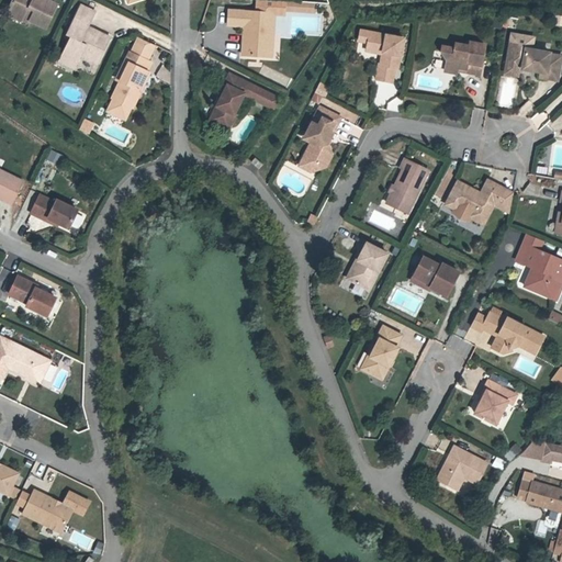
[(45,27),(56,4),(47,0),(12,0),(9,9),(22,15),(20,19),(30,23),(30,21),(45,27)]
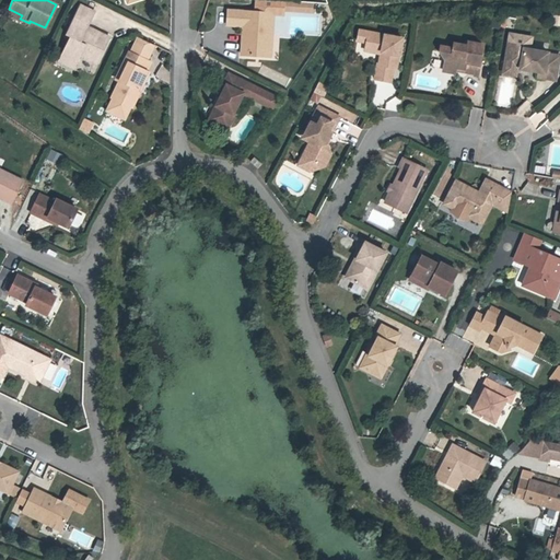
[(96,63),(109,38),(88,27),(94,12),(80,6),(66,35),(70,37),(60,56),(76,63),(80,55),(96,63)]
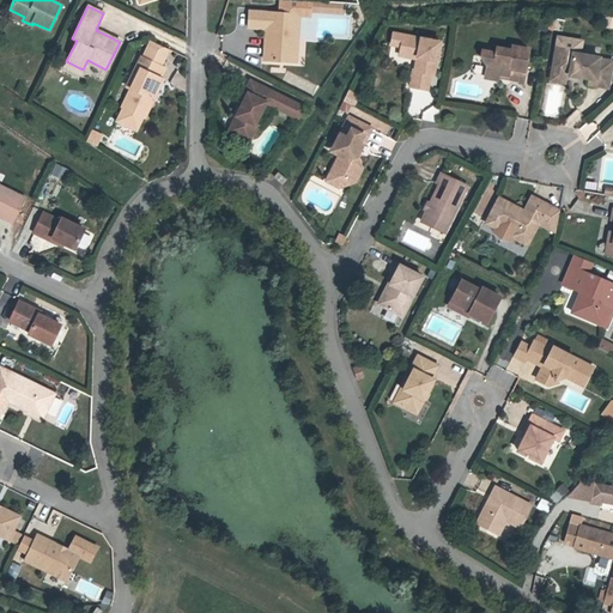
[(22,20),(24,17),(10,10),(7,16),(20,22),(22,20)]
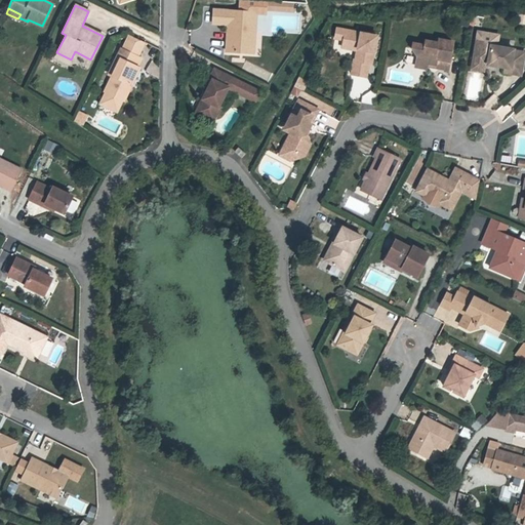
[(255,12),(213,9),(212,23),(228,25),(231,25),(229,51),(248,53),(249,40),(254,40),(255,12)]
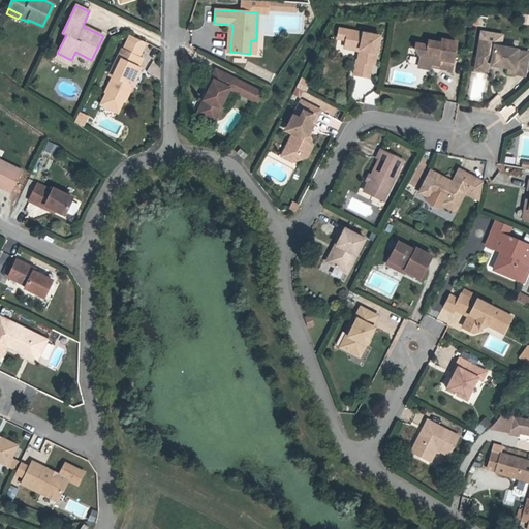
[(471,26),(472,18),(463,16),(461,24),(471,26)]
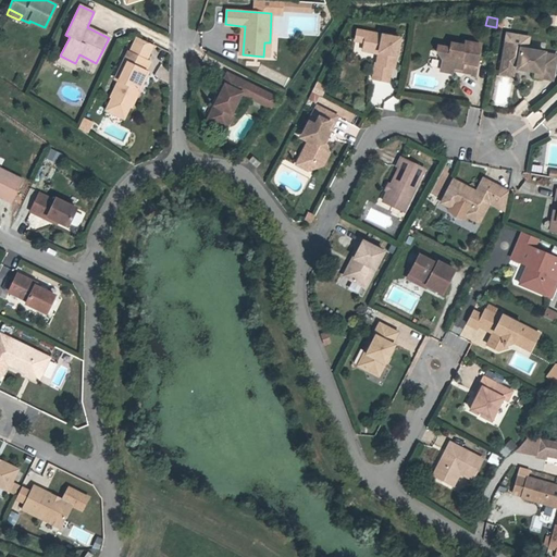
[(366,41),(368,32),(358,29),(356,40),(366,41)]
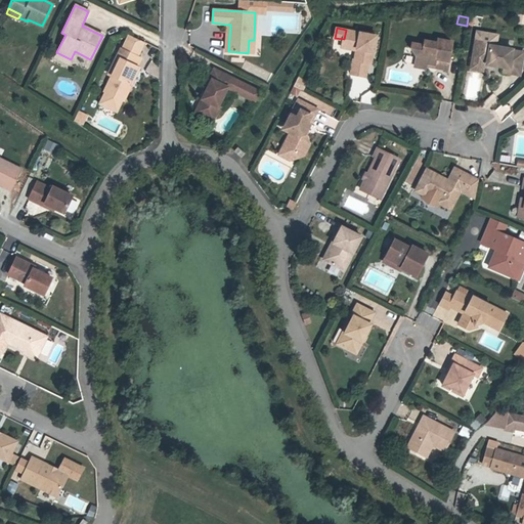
[(352,64),(350,74),(365,77),(367,63),(370,63),(377,36),(346,30),(344,39),(343,42),(358,45),(357,50),(354,64),(352,64)]
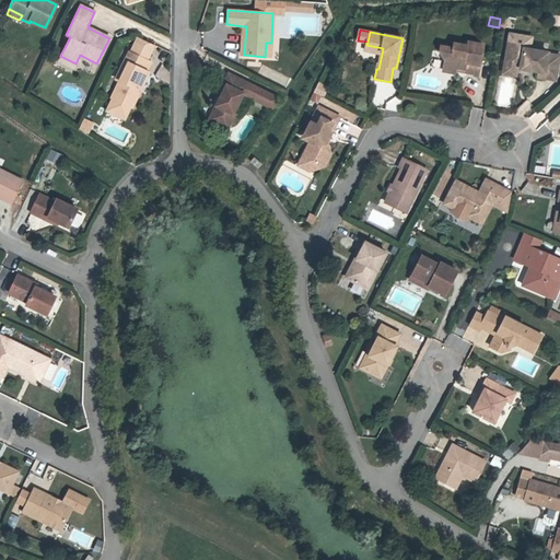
[(138,38),(130,54),(147,61),(153,45),(138,38)]
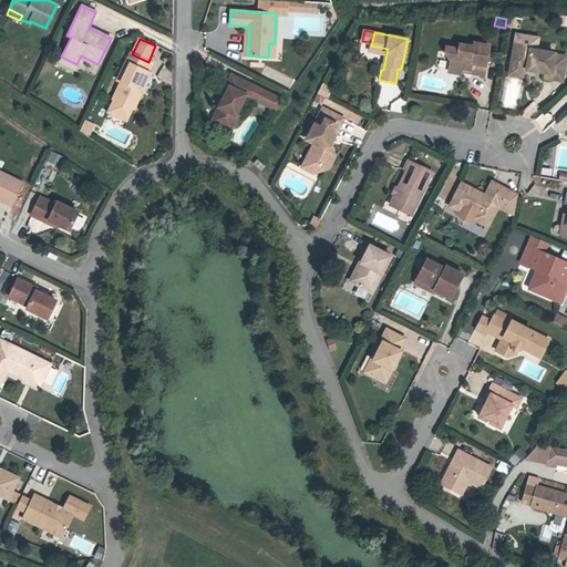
[(484,75),(490,45),(474,43),(474,47),(460,44),(459,49),(446,47),(445,52),(451,61),(449,71),(460,73),(461,71),(461,68),(470,70),(468,72),(484,75)]
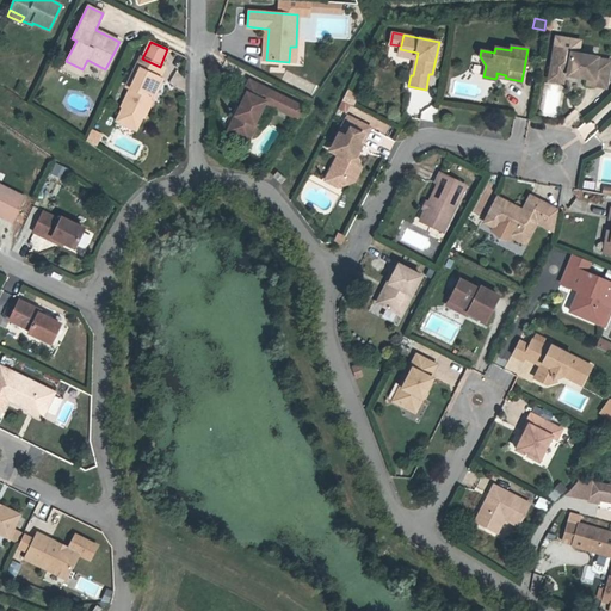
[(572,51),(554,49),(550,72),(553,75),(560,76),(563,74),(565,74),(587,79),(587,85),(606,87),(610,61),(598,59),(598,57),(571,54),(572,51)]
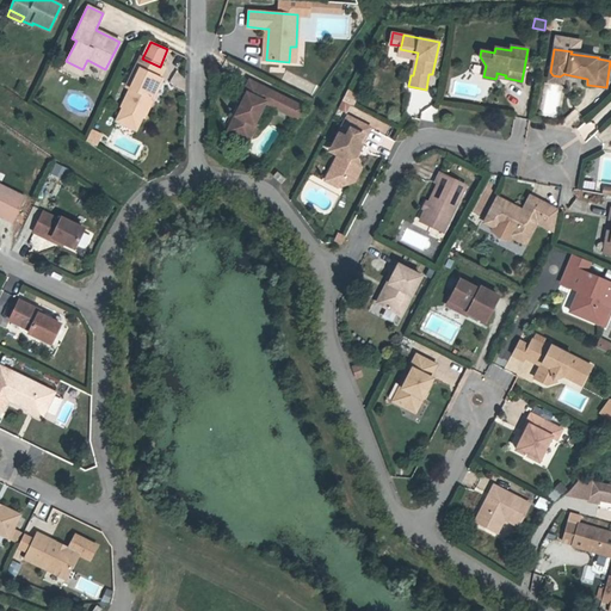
[(143,117),(159,85),(156,84),(160,79),(164,69),(160,67),(142,59),(141,57),(135,68),(140,69),(130,88),(122,106),(123,107),(117,121),(136,130),(142,117),(143,117)]
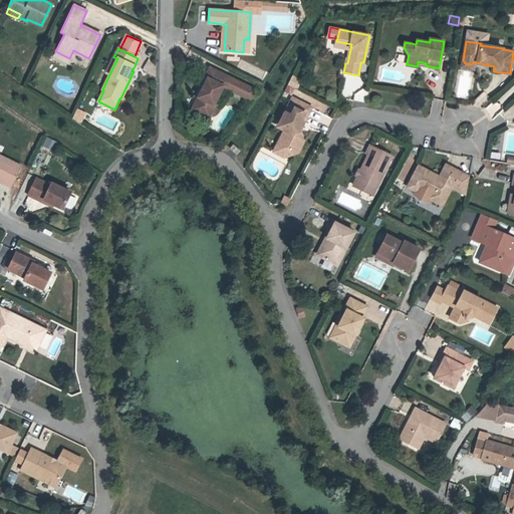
[(67,62),(69,58),(55,51),(53,56),(67,62)]
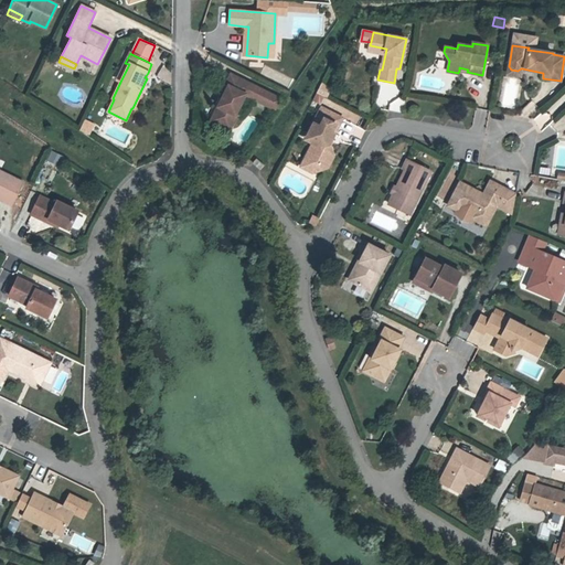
[(117,81),(120,82),(129,64),(125,63),(117,81)]
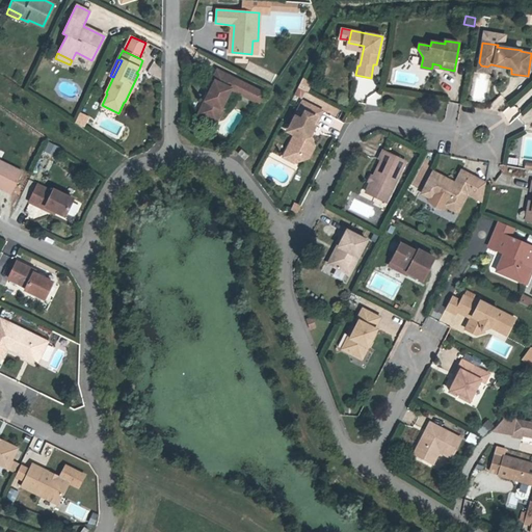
[(479,62),(477,70),(490,72),(491,64),(490,64),(487,67),(481,65),(479,62)]
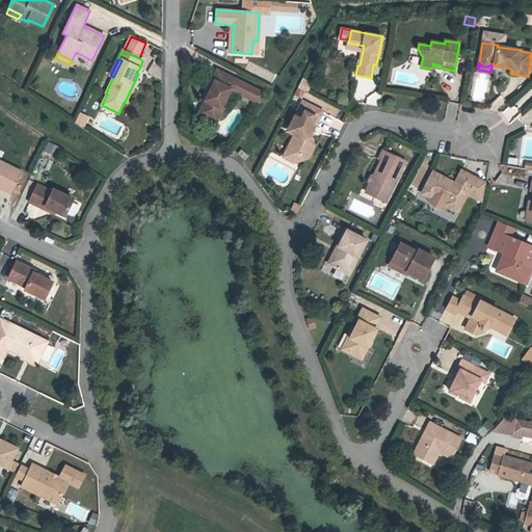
[(214,81),(198,114),(205,116),(211,114),(217,118),(222,108),(221,108),(231,89),(232,89),(237,80),(217,70),(212,80),(214,81)]
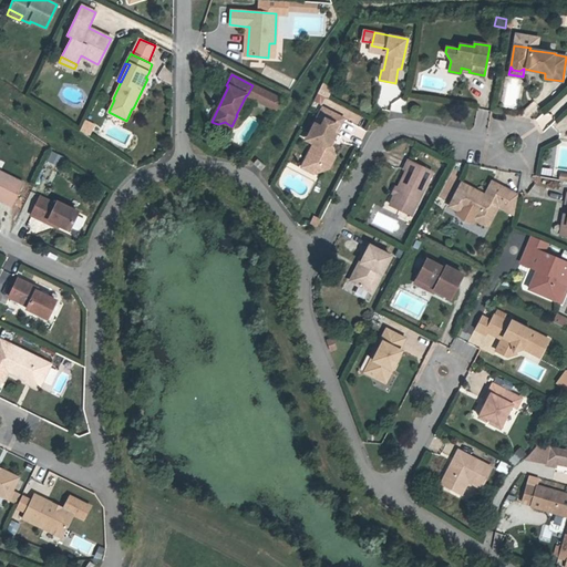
[(327,98),(331,90),(322,84),(318,93),(322,95),(327,98)]
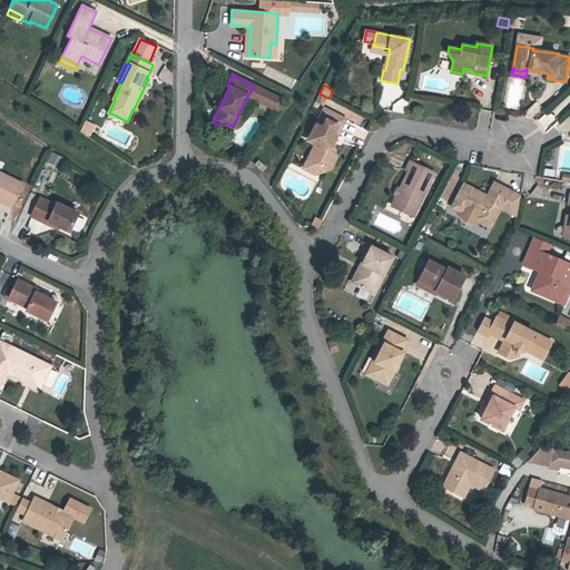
[(324,109),(311,135),(318,138),(315,145),(306,161),(317,168),(326,165),(334,151),(332,146),(331,141),(334,134),(337,136),(345,119),(324,109)]
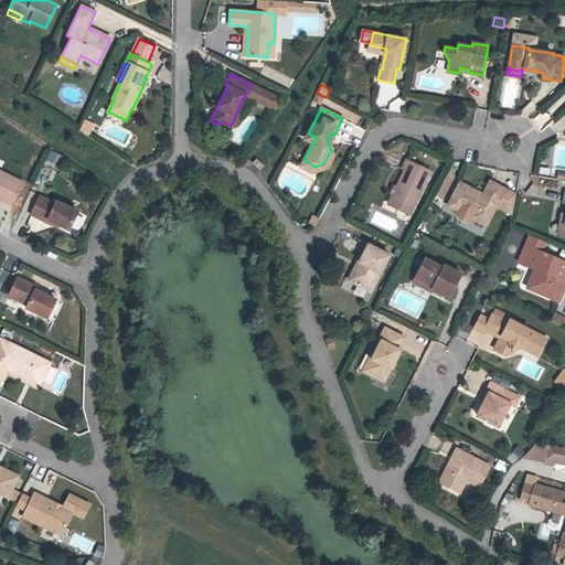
[(80,130),(88,135),(93,123),(84,119),(80,130)]
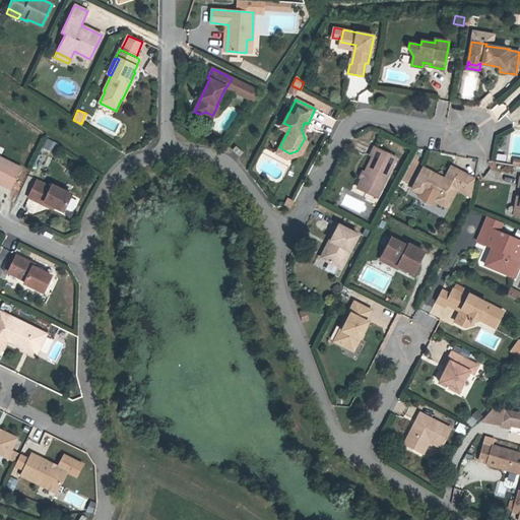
[(280,128),(287,132),(290,126),(283,123),(280,128)]
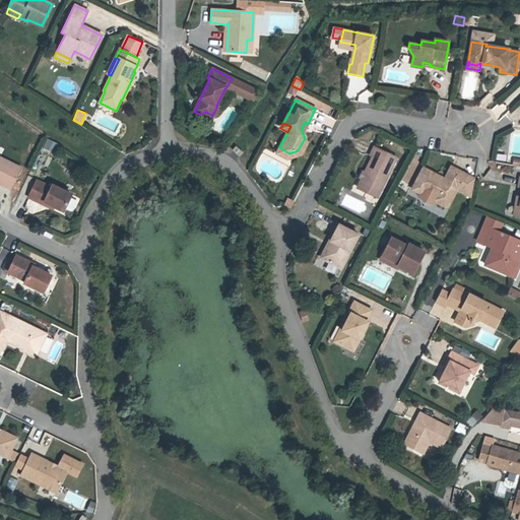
[(289,153),(279,147),(277,153),(287,158),(302,154),(307,144),(305,138),(298,150),(289,153)]
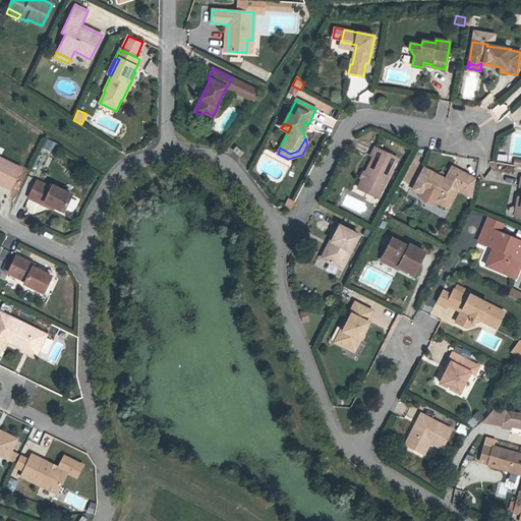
[(243,153),(239,150),(236,147),(232,151),(240,157),(243,153)]
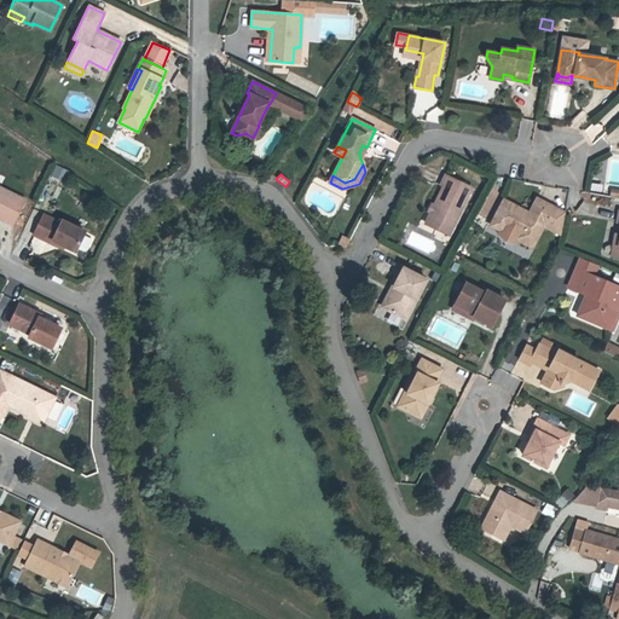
[(452,230),(472,187),(445,175),(441,185),(444,186),(434,206),(432,212),(426,224),(438,230),(441,224),(452,230)]
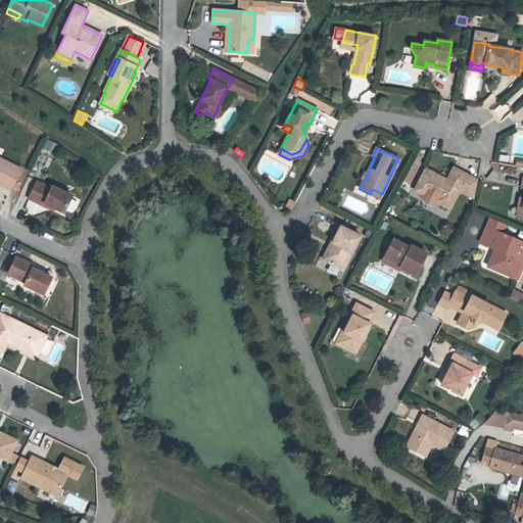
[(0,184),(10,189),(20,169),(0,158),(0,184)]
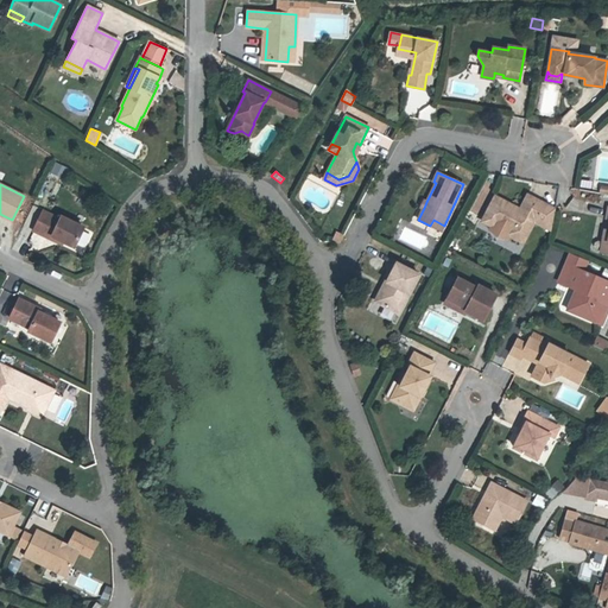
[(551,230),(555,210),(527,195),(520,210),(519,211),(517,210),(514,207),(495,197),(482,221),(491,226),(495,225),(495,223),(508,230),(508,232),(510,235),(520,241),(524,240),(534,221),(551,230)]
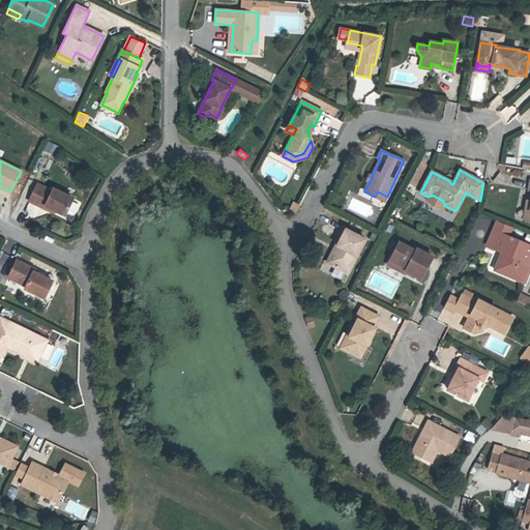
[(64,215),(72,198),(53,188),(52,190),(37,183),(29,201),(45,208),(46,206),(55,210),(64,215)]
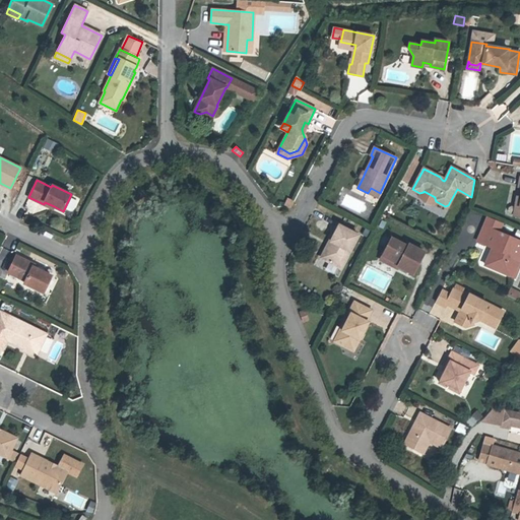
[(371,188),(368,193),(377,197),(380,193),(371,188)]
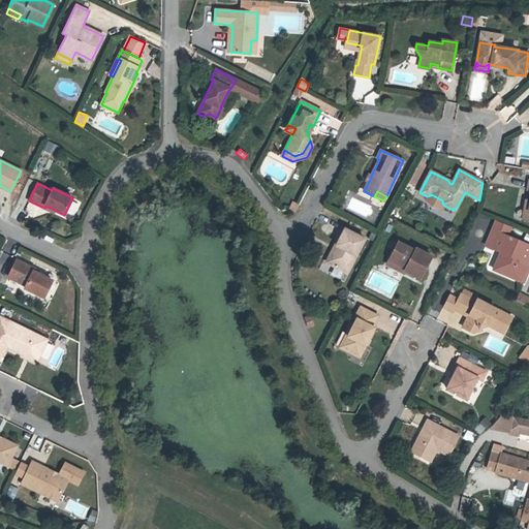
[(496,220),(492,229),(506,236),(510,226),(496,220)]
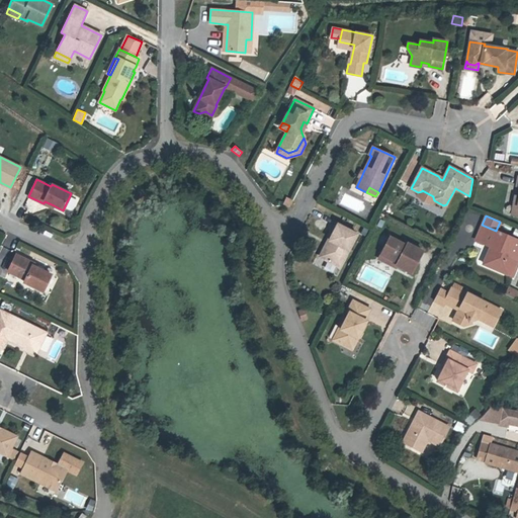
[(357,234),(338,224),(333,232),(329,240),(332,241),(323,258),(340,267),(357,234)]
